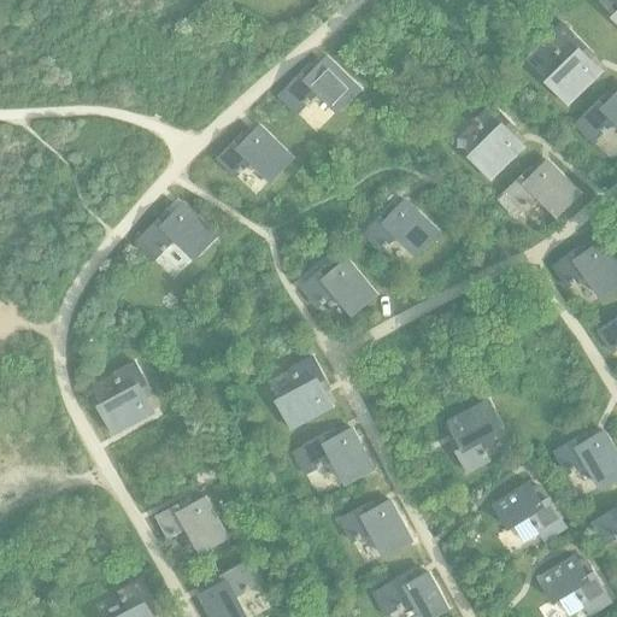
[(562,23),(544,40),(551,47),(565,63),(546,82),(566,105),(600,71),(587,58),(592,53),(569,29),(562,23)]
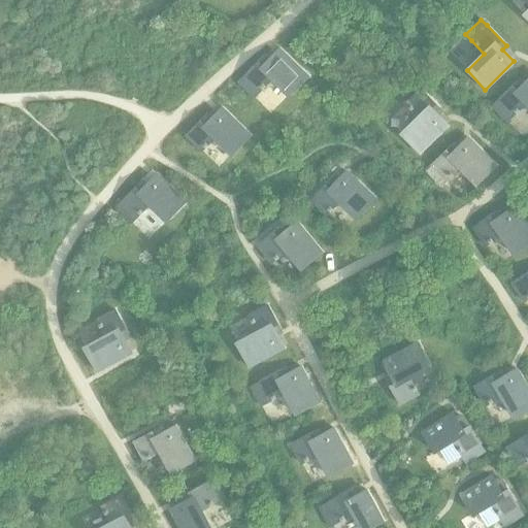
[(243,77),(238,83),(254,98),(259,92),(272,78),(289,96),(307,77),(278,48),(267,61),(264,57),(243,77)]
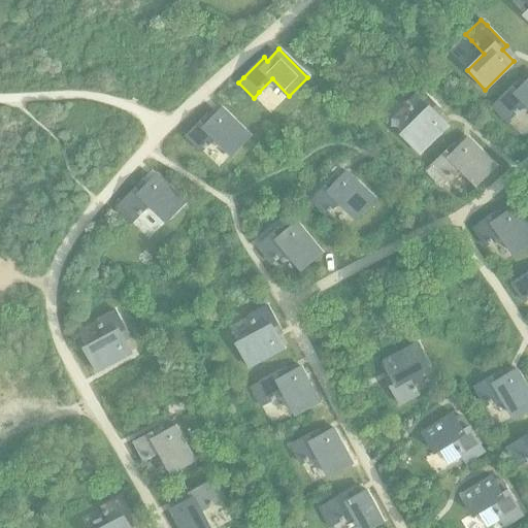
[(497,100),(492,106),(506,122),(513,116),(526,103),(527,105),(527,77),(522,85),(518,80),(497,100)]
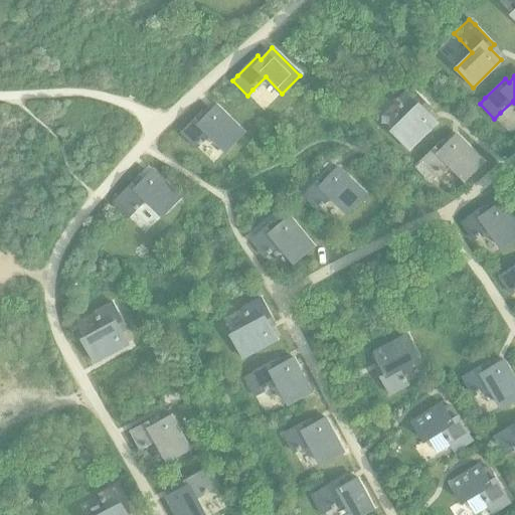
[(437,122),(425,111),(430,107),(410,87),(395,102),(407,115),(391,131),(408,150),(437,122)]
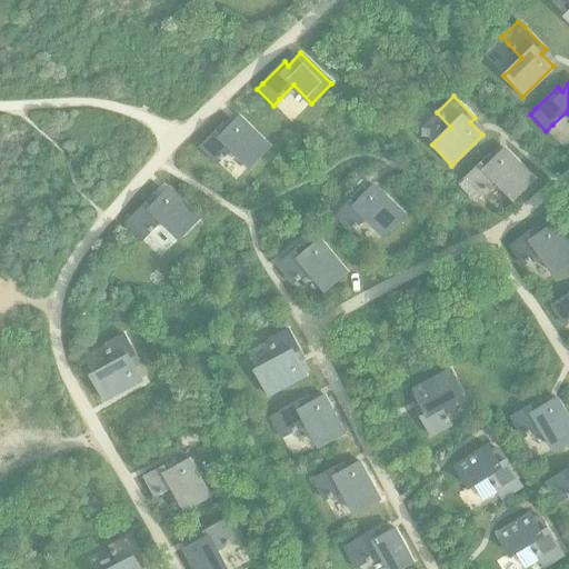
[(270,147),(239,116),(226,129),(222,125),(200,147),(217,163),(231,149),(250,167),(270,147)]
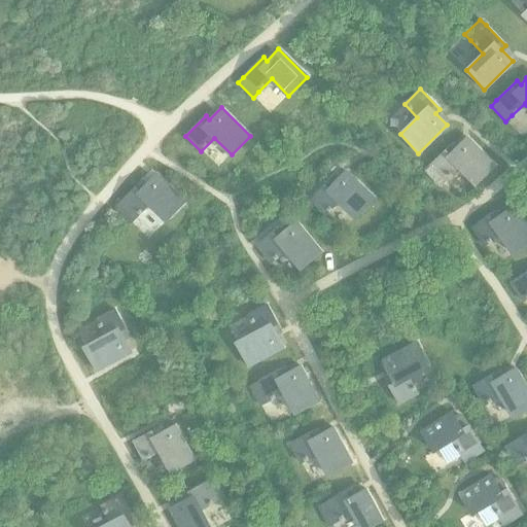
[(451,144),(424,171),(438,186),(459,167),(476,184),(494,166),(466,137),(455,148),(451,144)]
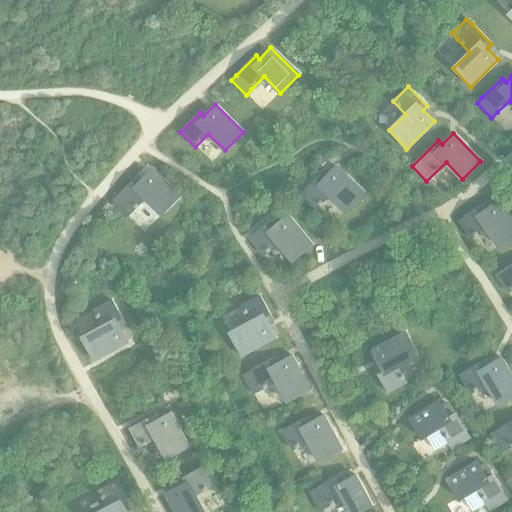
[(363,193),(335,166),(324,177),(320,174),(301,194),(316,208),(329,195),(346,211),(363,193)]
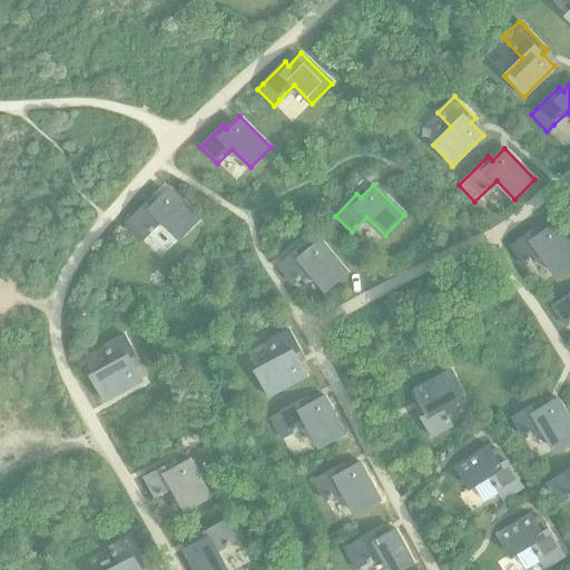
[(153,196),(125,225),(141,242),(161,220),(180,238),(199,218),(168,188),(156,200),(153,196)]
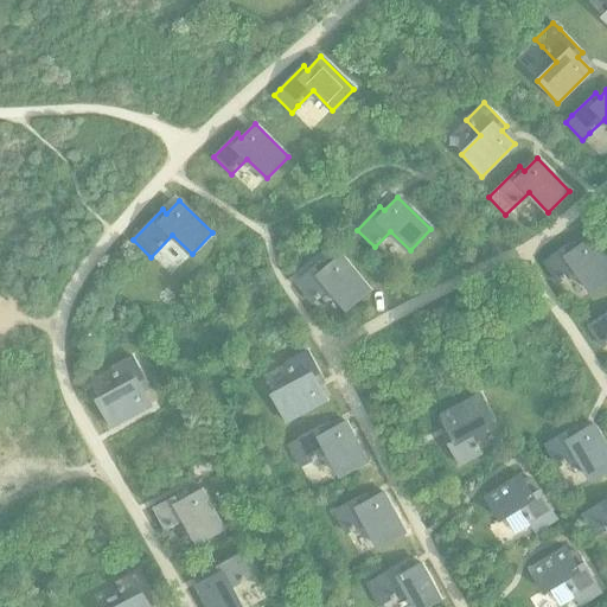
[(606,281),(606,262),(589,237),(574,248),(570,243),(544,262),(558,282),(575,270),(592,293),(606,281)]
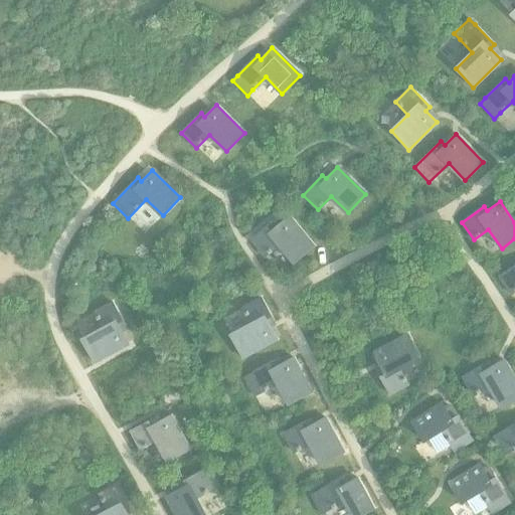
[(314,246),(289,216),(277,226),(273,222),(251,240),(265,256),(279,244),(294,263),(314,246)]
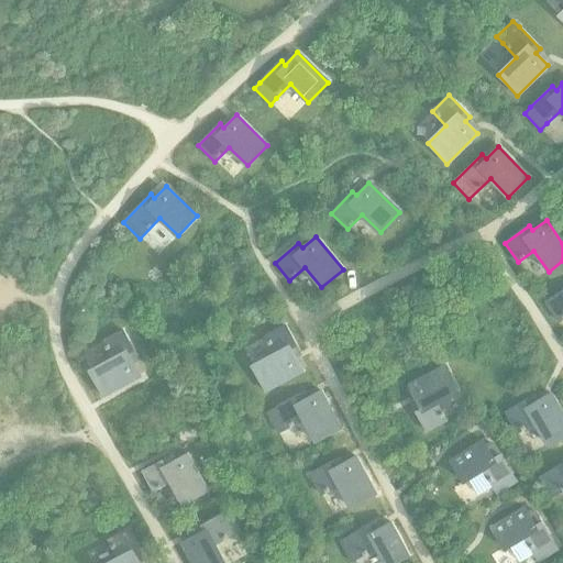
[(562,289),(545,302),(559,321),(562,318),(562,289)]
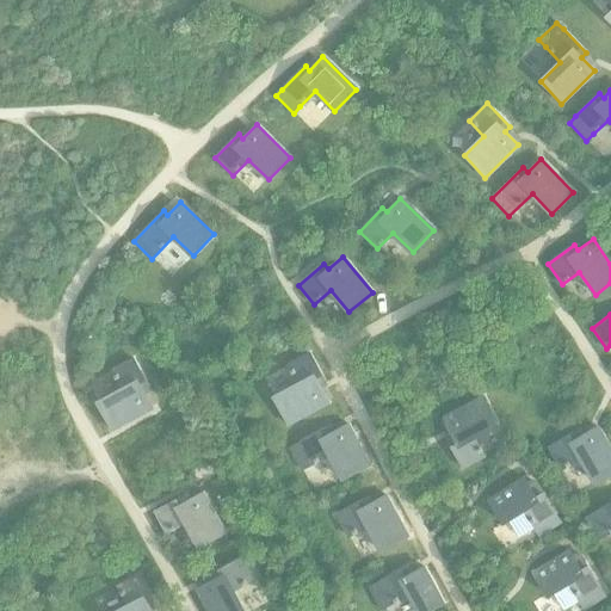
[(328,402),(320,386),(325,383),(309,353),(288,365),(297,384),(273,397),(288,425),(328,402)]
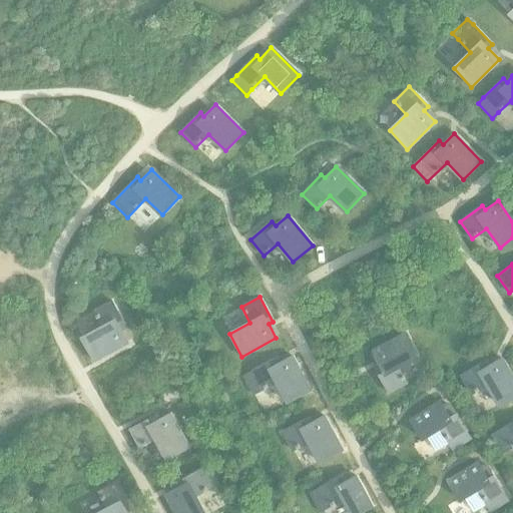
[(127,343),(120,328),(124,326),(111,302),(93,312),(101,328),(81,339),(93,361),(127,343)]
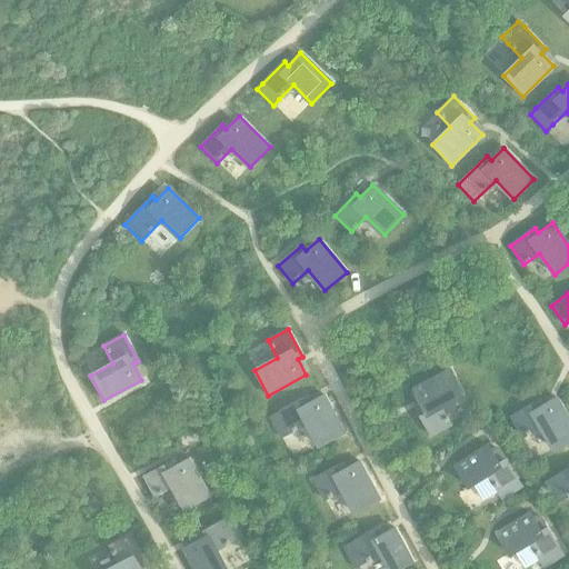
[(441,407),(465,395),(450,369),(412,390),(420,406),(416,408),(430,436),(450,425),(441,407)]
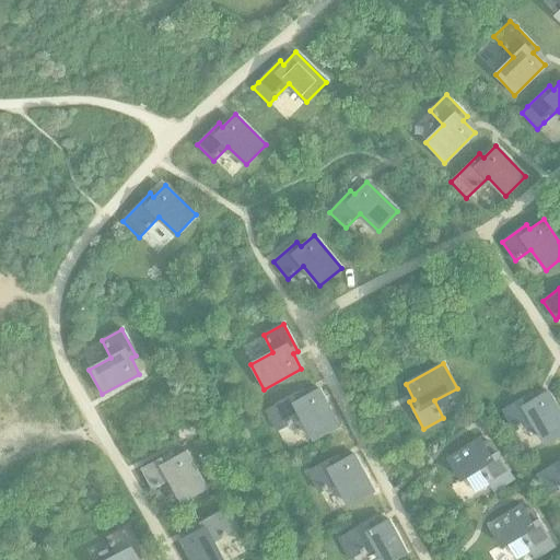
[(273,406),(266,410),(277,430),(284,427),(302,417),(314,440),(338,427),(318,388),(303,397),(300,392),(273,406)]
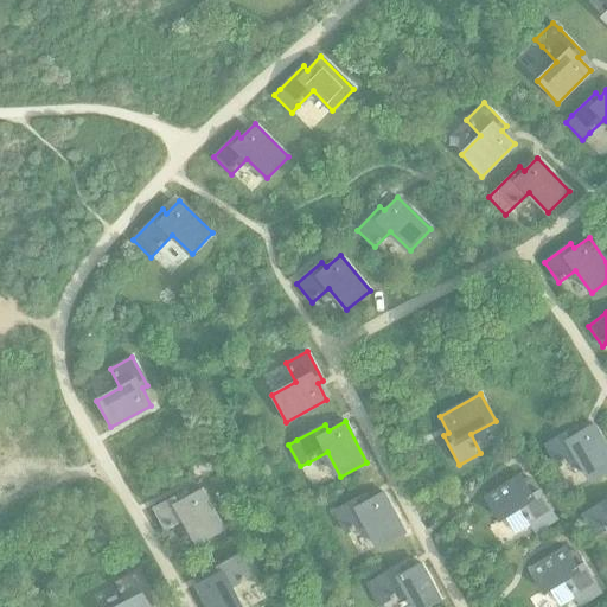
[(606,468),(606,447),(593,423),(576,433),(573,428),(545,445),(557,466),(576,455),(590,479),(606,468)]
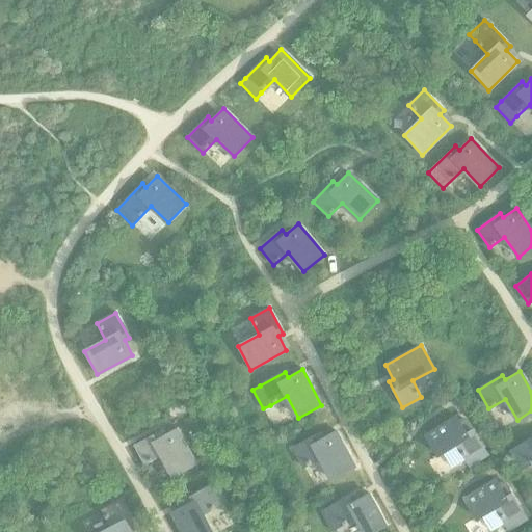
[(456,417),(425,435),(436,454),(442,451),(451,468),(464,459),(469,466),(487,454),(483,448),(467,421),(460,424),(456,417)]
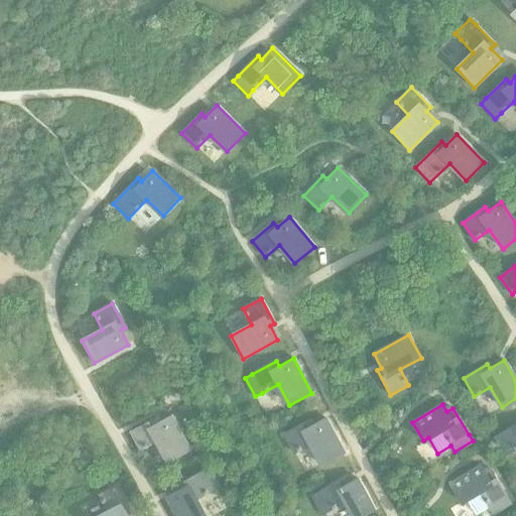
[(190,450),(171,415),(157,423),(155,418),(130,431),(140,450),(156,441),(167,463),(190,450)]
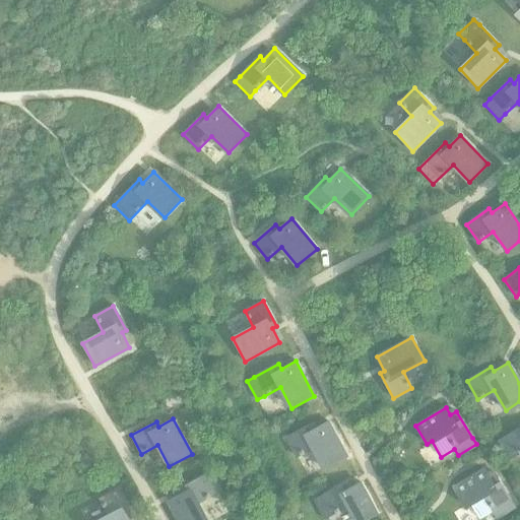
[(346,456),(328,421),(314,429),(311,425),(286,438),(297,456),(313,448),(324,468),(346,456)]
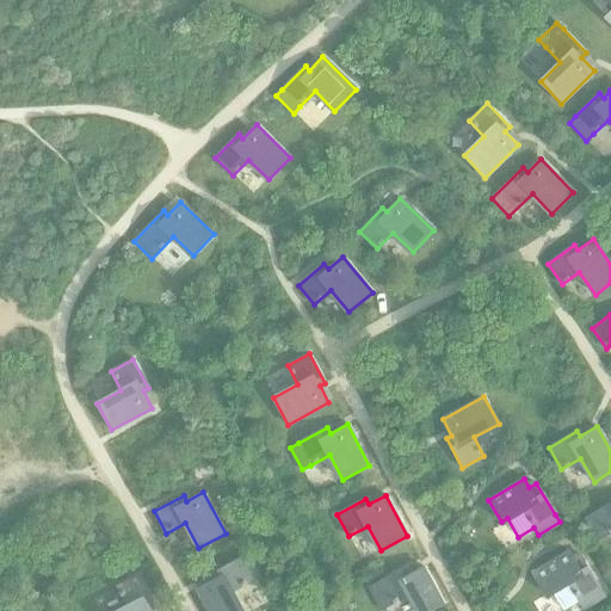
[(610,503),(593,514),(585,519),(597,541),(605,536),(610,531),(610,503)]
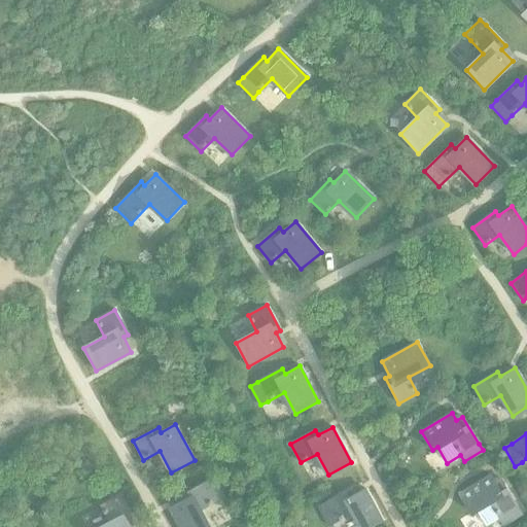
[(491,476),(460,494),(471,513),(477,510),(486,526),(499,518),(503,525),(522,515),(518,507),(501,480),(495,484),(491,476)]
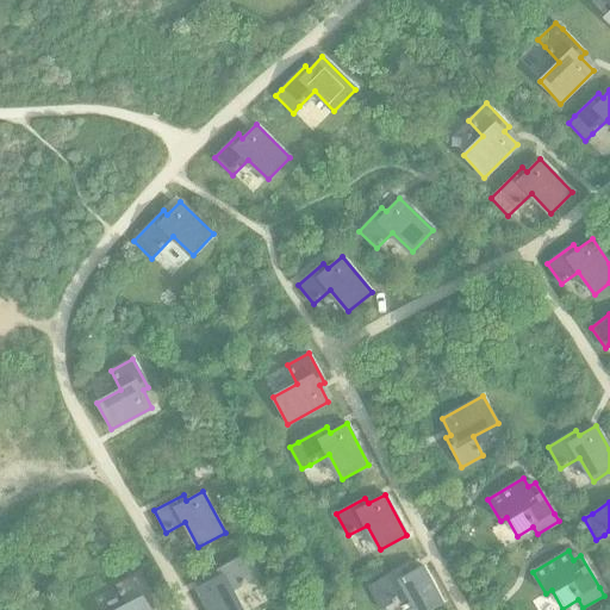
[(213,579),(195,587),(207,609),(242,609),(231,590),(250,580),(259,576),(248,553),(238,558),(210,573),(213,579)]
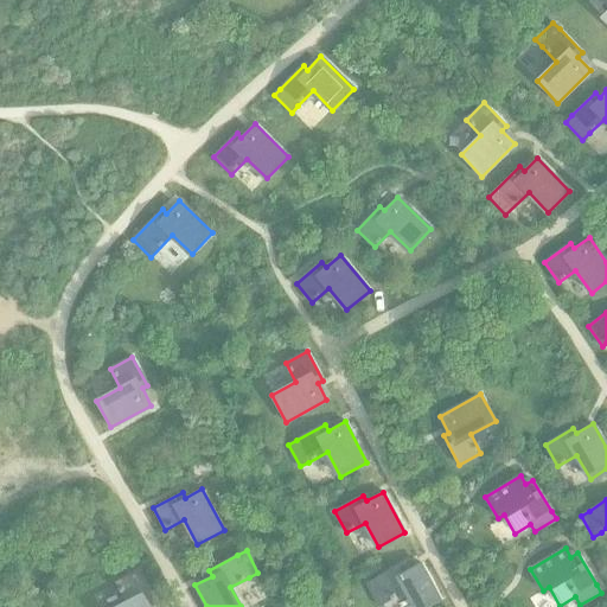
[(375,579),(366,583),(378,606),(387,601),(407,590),(415,606),(426,606),(440,599),(421,563),(411,568),(408,561),(375,579)]
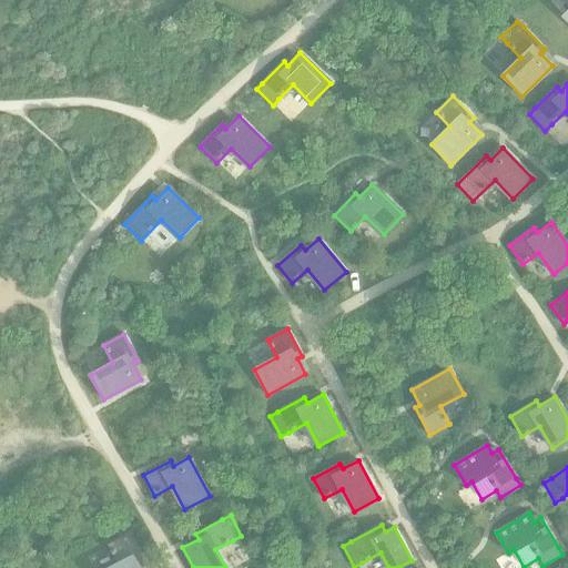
[(140,567),(139,565),(144,561),(130,535),(109,546),(119,564),(109,567),(140,567)]
